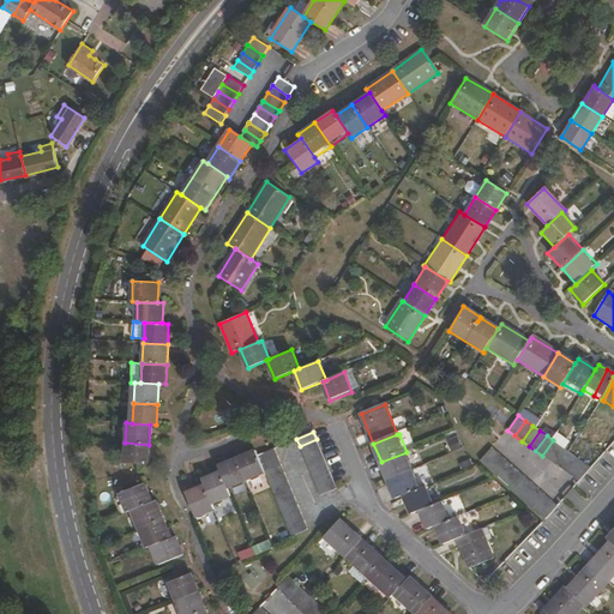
[(319,447),(317,439),(300,446),(304,455),(319,447)]
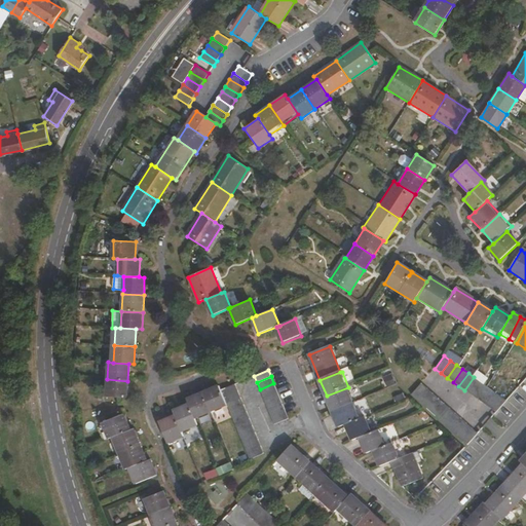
[(472,395),(481,382),(474,377),(464,390),(472,395)]
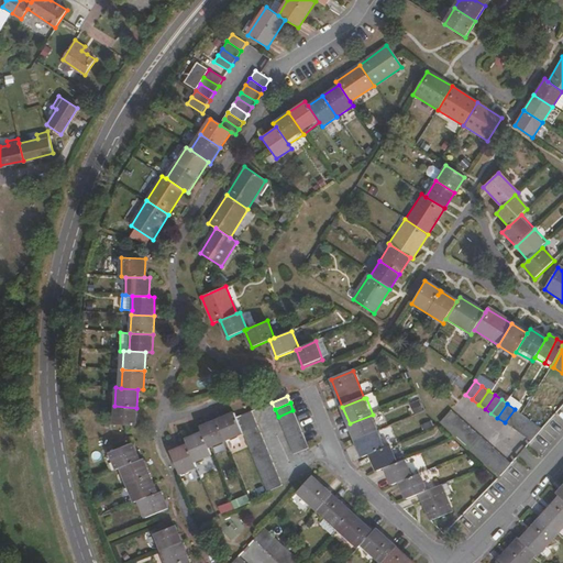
[(135,426),(136,408),(114,406),(113,424),(135,426)]
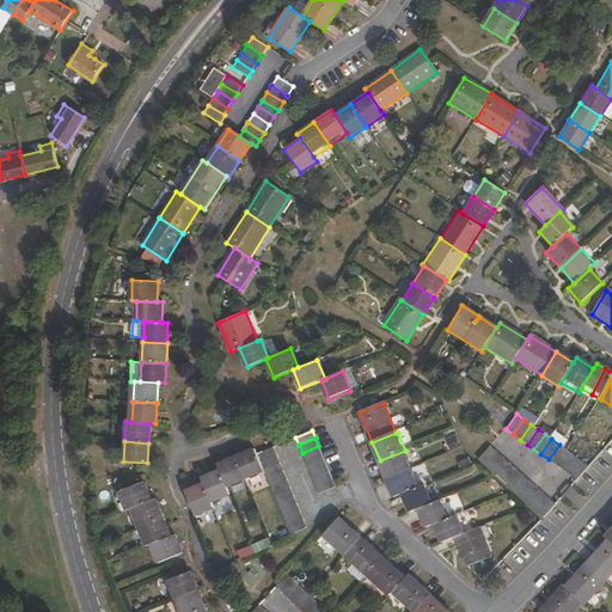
[(556,465),(565,450),(560,445),(549,459),(556,465)]
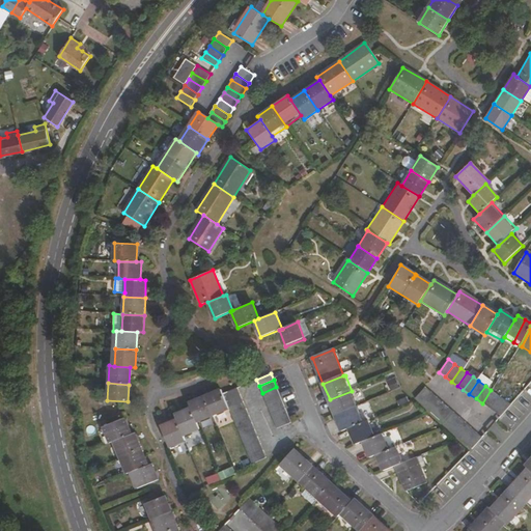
[(266,400),(279,394),(276,387),(262,393),(266,400)]
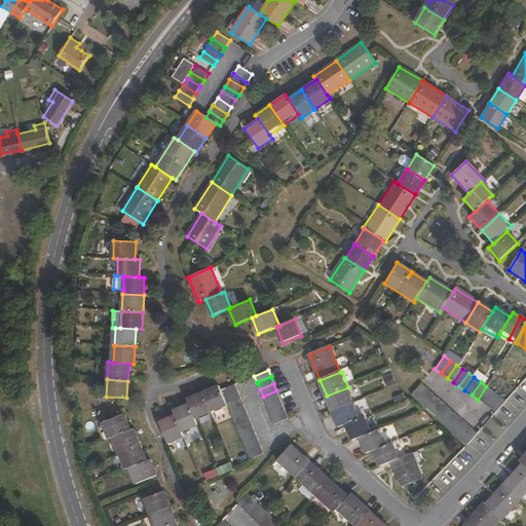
[(224,397),(237,390),(234,384),(221,390),(224,397)]
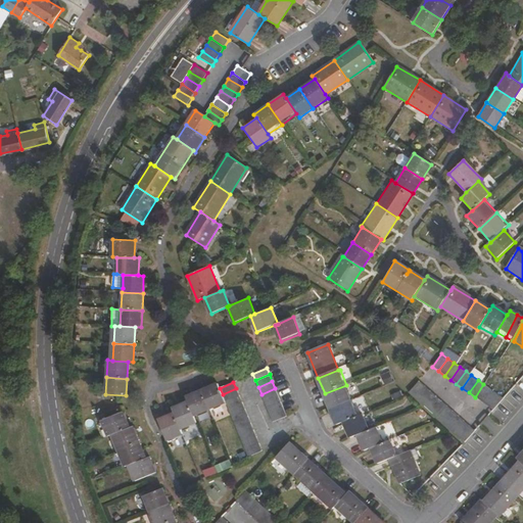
[(413,398),(423,387),(417,382),(408,394),(413,398)]
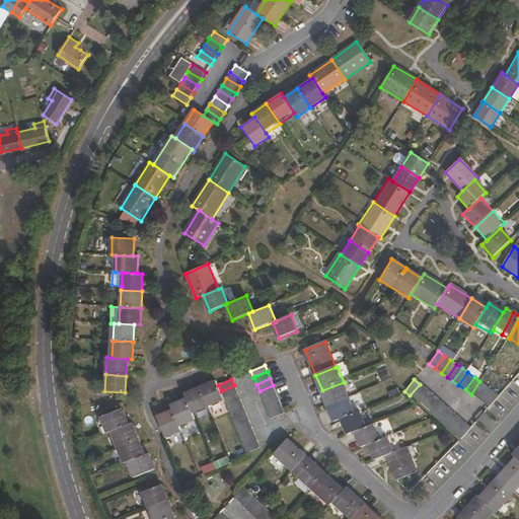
[(221,391),(218,385),(216,381),(200,388),(209,409),(225,401),(223,398),(221,391)]
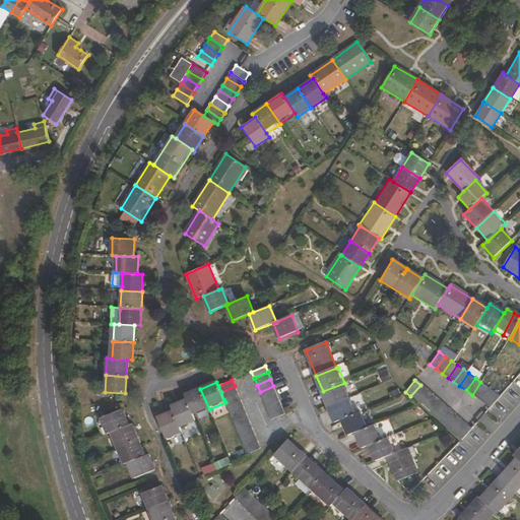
[(478,399),(486,386),(480,382),(472,395),(478,399)]
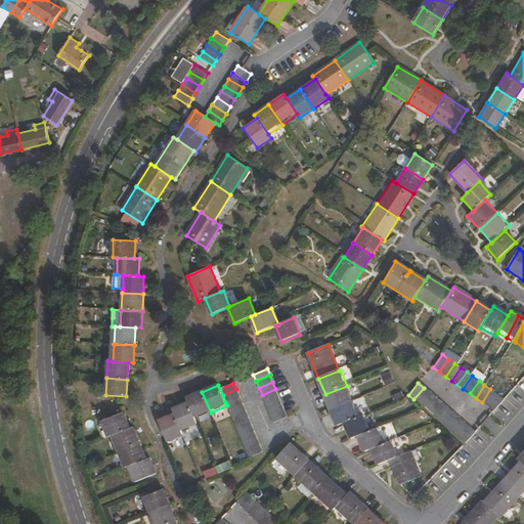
[(353,401),(347,386),(325,394),(332,410),(353,401)]
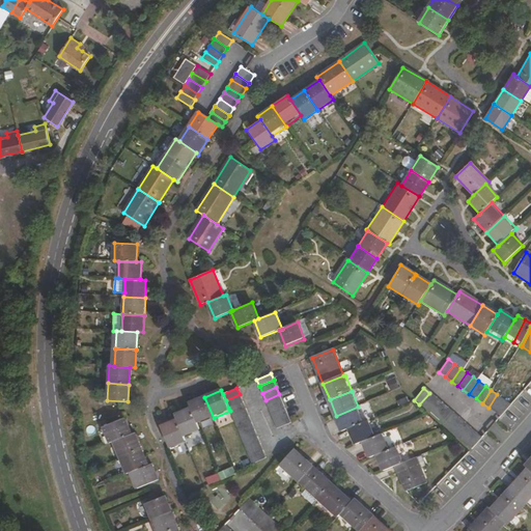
[(425,410),(435,397),(429,393),(419,404),(425,410)]
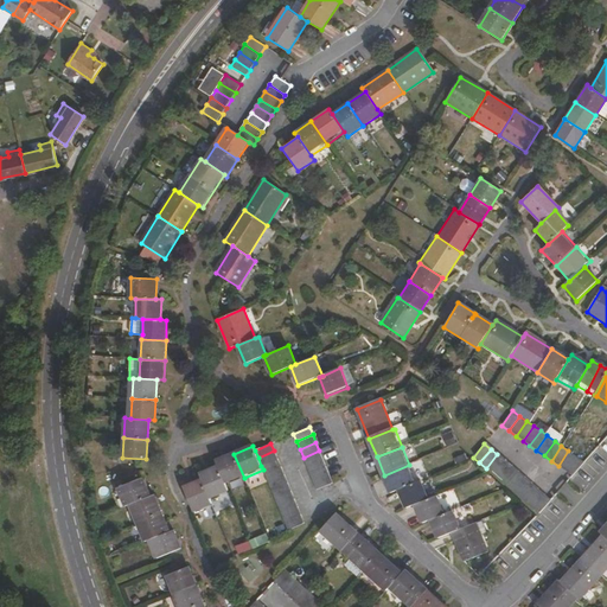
[(278,459),(274,451),(259,458),(261,466),(278,459)]
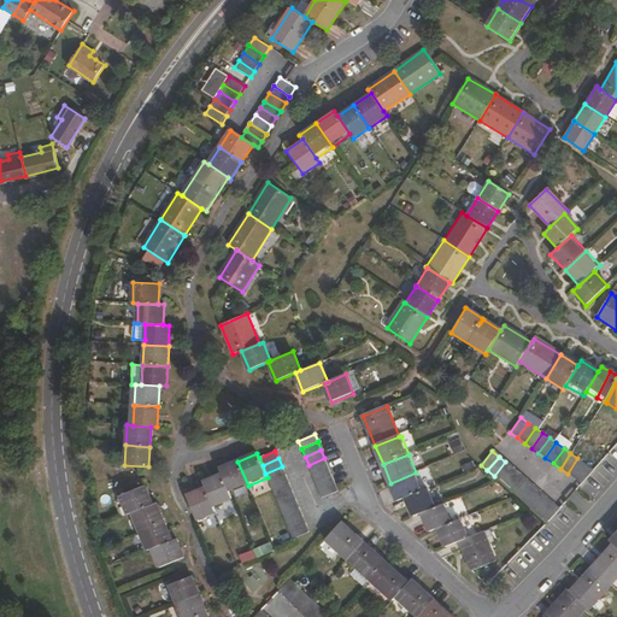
[(328,465),(324,458),(309,465),(311,472),(328,465)]
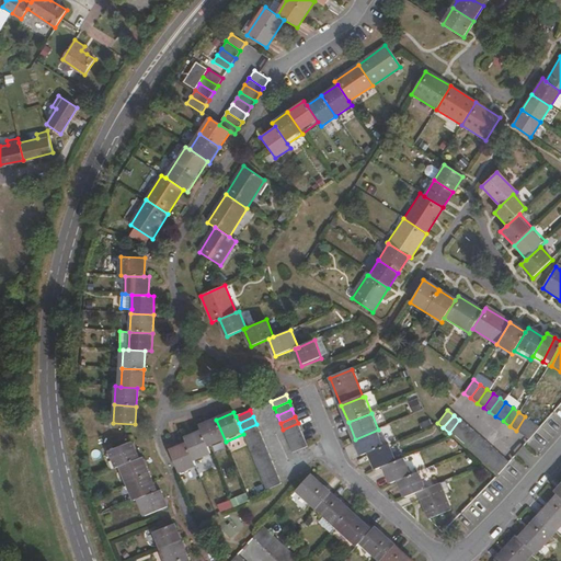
[(523,435),(531,421),(525,416),(516,431),(523,435)]
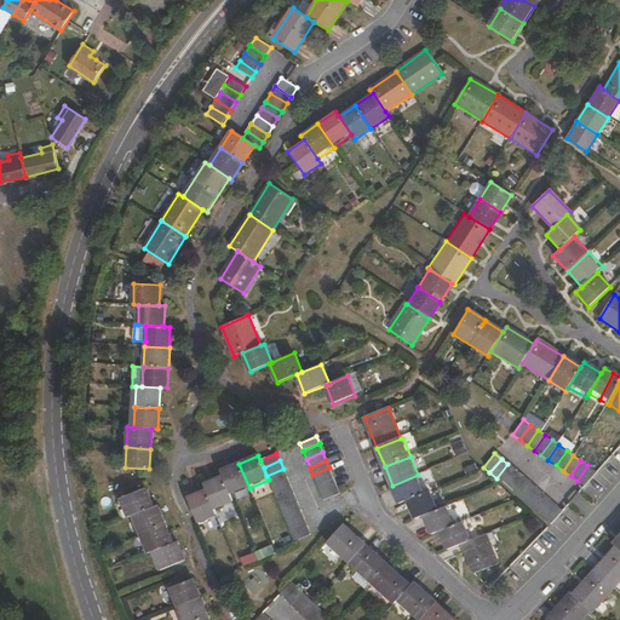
[(250,488),(239,464),(219,471),(222,477),(230,497),(250,488)]
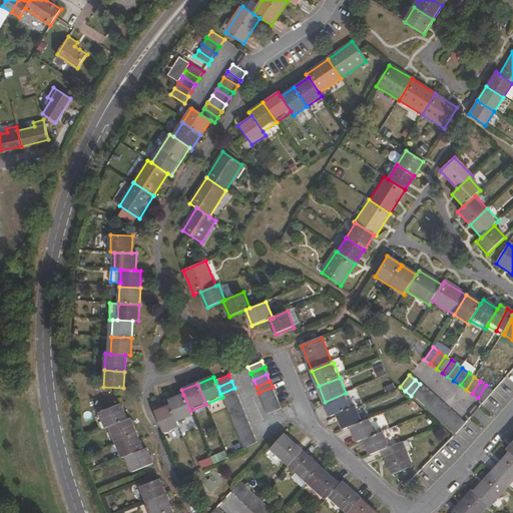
[(416,401),(427,389),(420,384),(411,396),(416,401)]
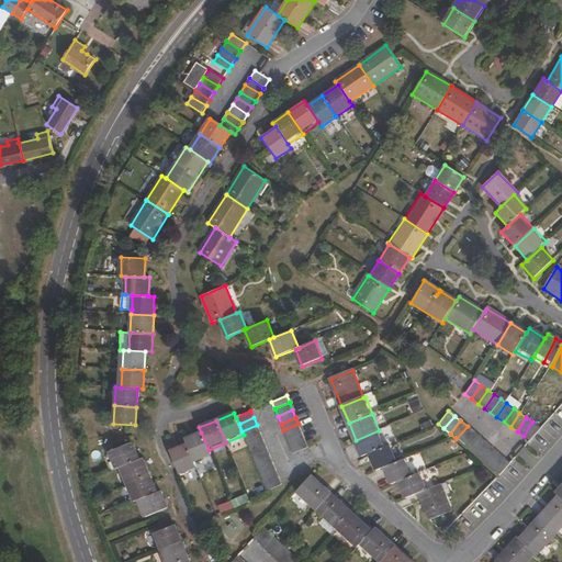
[(530,440),(541,428),(532,422),(524,436),(530,440)]
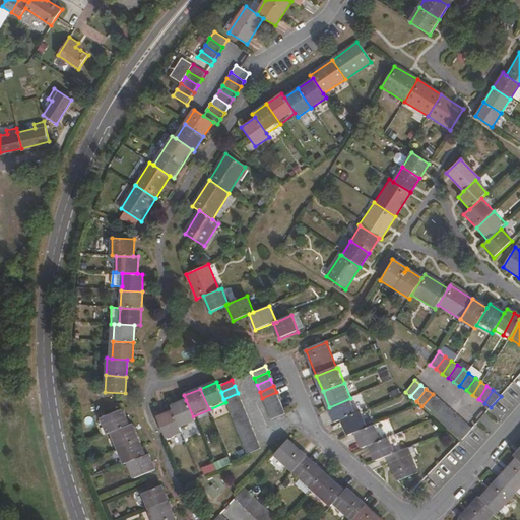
[(279,399),(276,392),(262,398),(265,405),(279,399)]
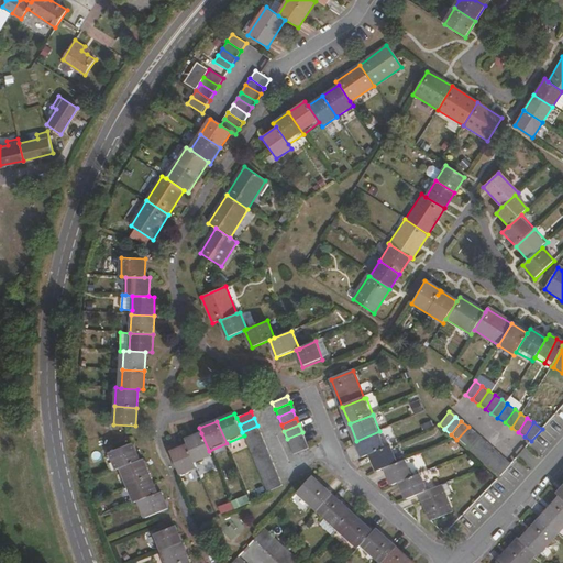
[(261,433),(257,426),(242,432),(244,435),(245,440),(261,433)]
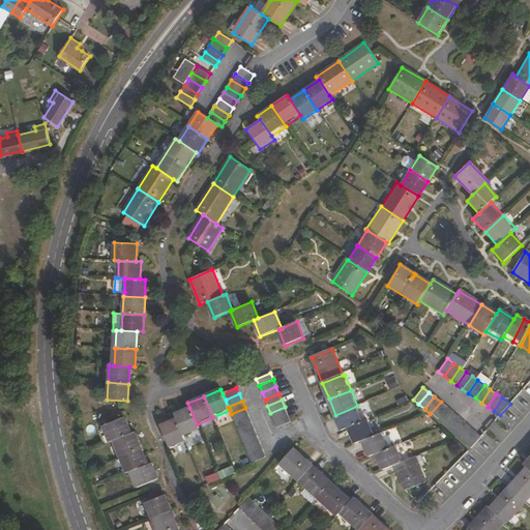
[(436,419),(446,407),(441,402),(430,414),(436,419)]
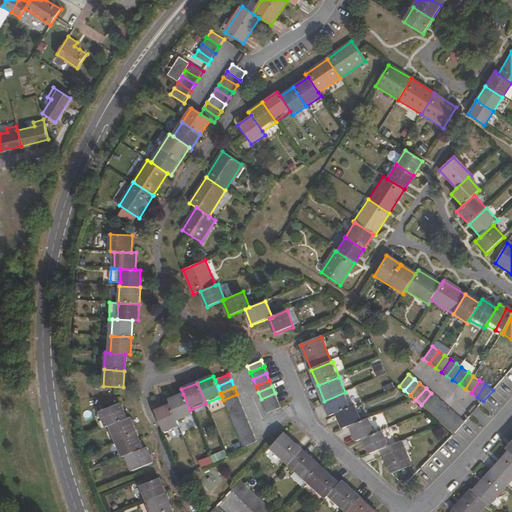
[(351,407),(345,392),(324,401),(330,415),(337,412),(351,407)]
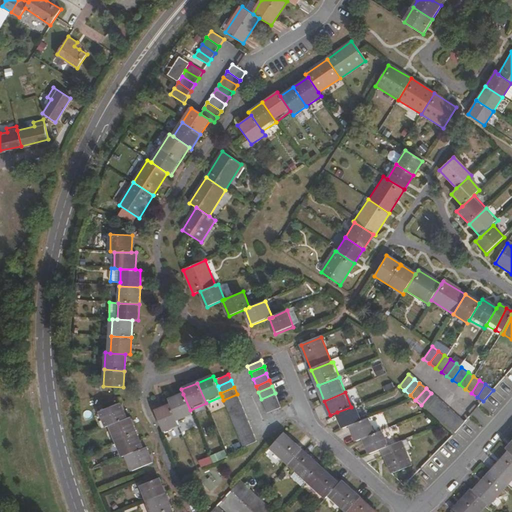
[(264,406),(278,400),(275,393),(261,399),(264,406)]
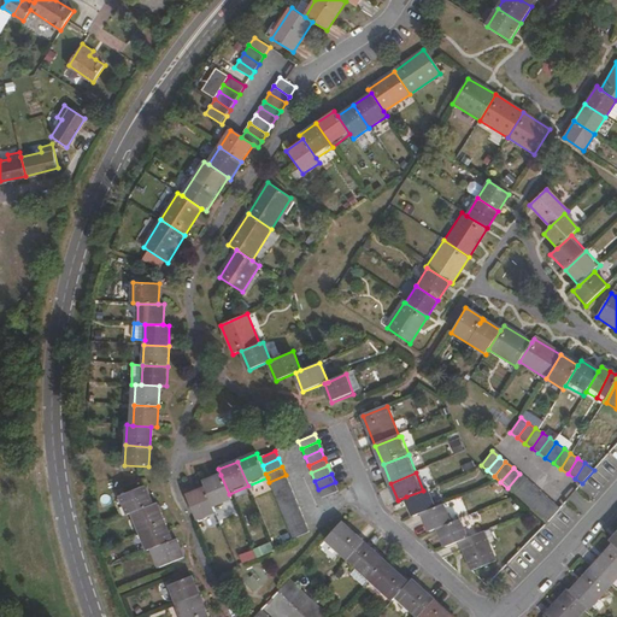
[(515,494),(527,480),(519,474),(507,488),(515,494)]
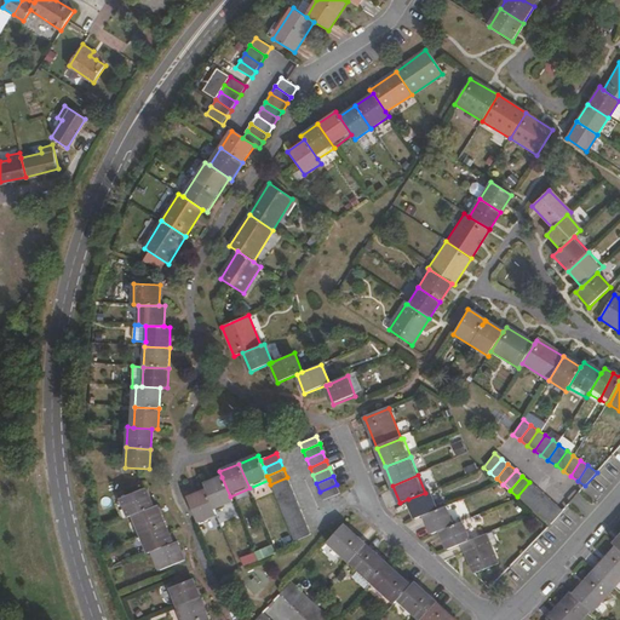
[(230,497),(222,477),(205,484),(206,491),(214,510),(233,501),(230,497)]
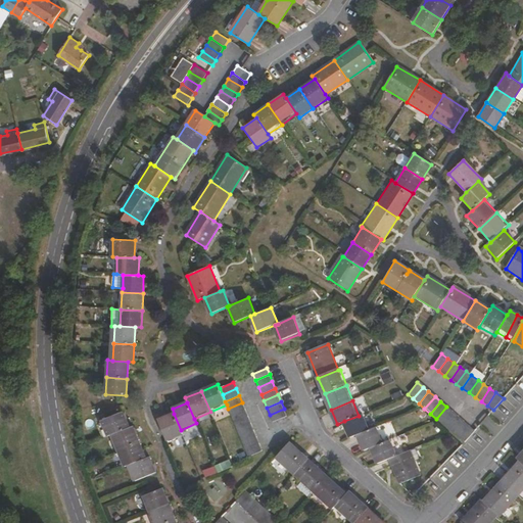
[(245,409),(242,402),(228,409),(231,415),(245,409)]
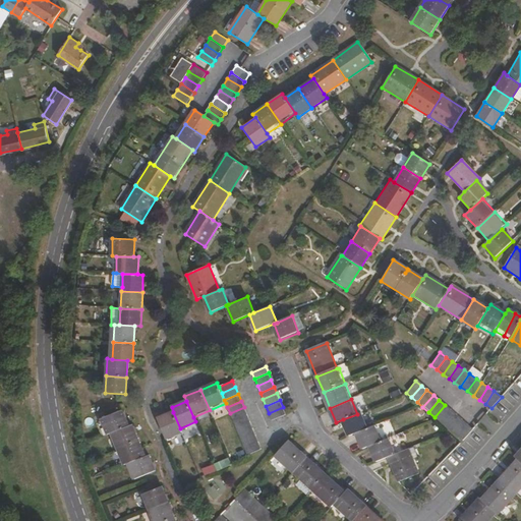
[(440,421),(450,409),(445,405),(435,417),(440,421)]
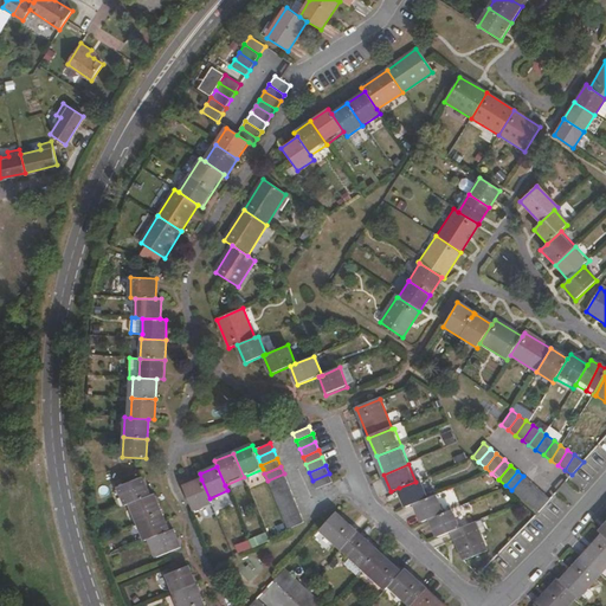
[(287,482),(284,474),(268,481),(271,489),(287,482)]
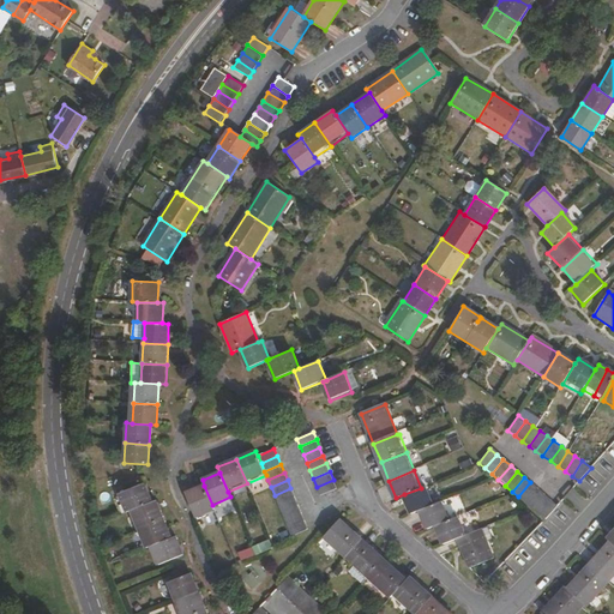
[(337,488),(333,480),(317,487),(320,495),(337,488)]
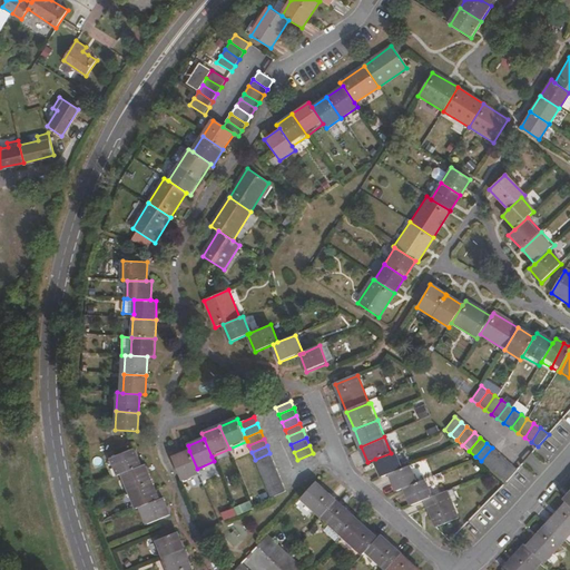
[(490,465),(499,453),(492,448),(481,461),(487,467),(490,465)]
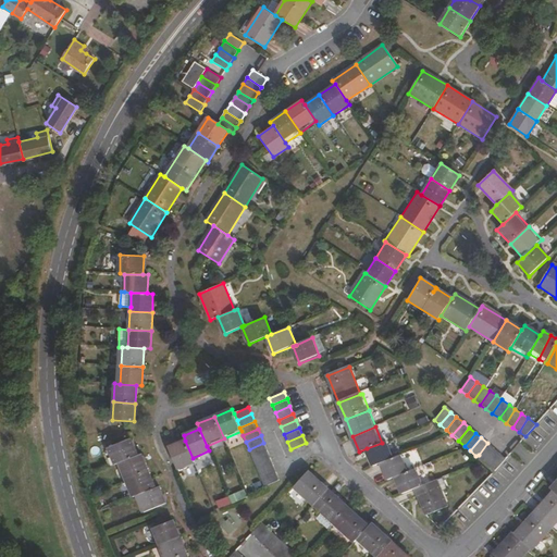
[(137,456),(130,438),(108,447),(115,465),(119,463),(137,456)]
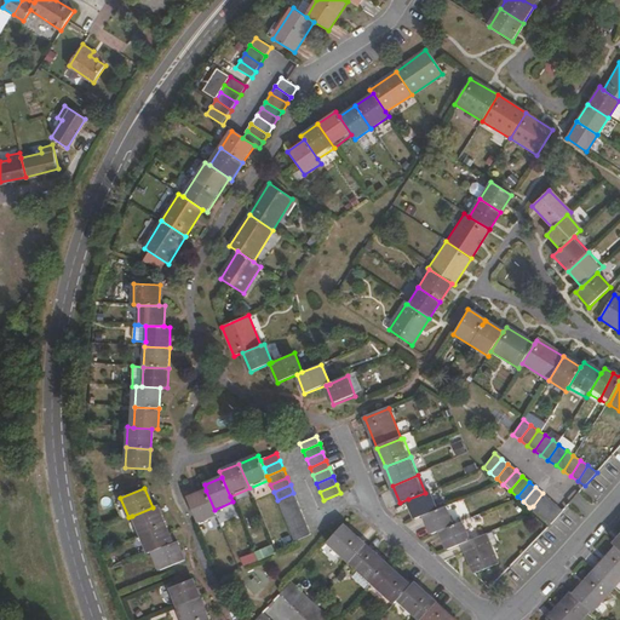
[(424,515),(440,507),(432,489),(425,493),(408,499),(415,517),(424,515)]
